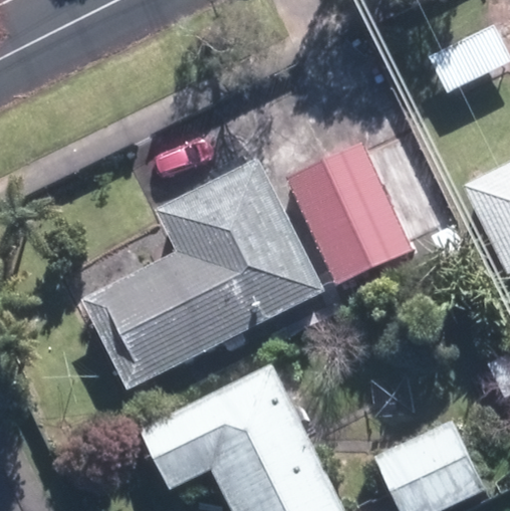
[(445,93),(509,60),(509,57),(493,23),(427,55),(445,93)]
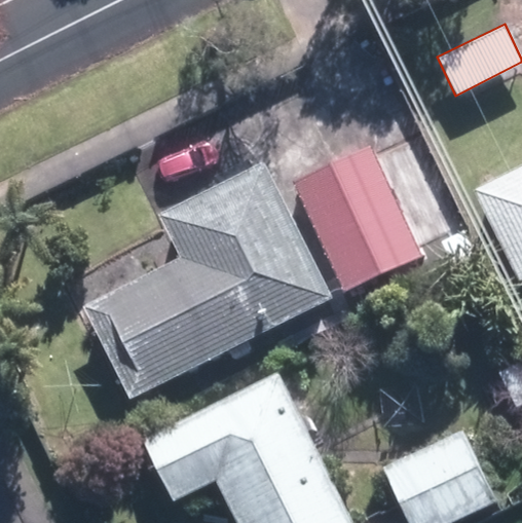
[(340,293),(423,253),(374,146),(291,185),(340,293)]
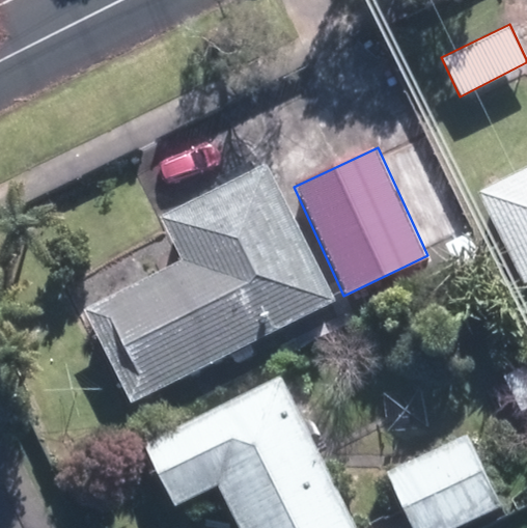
[(132,404),(334,301),(266,163),(161,216),(182,260),(84,310),(132,404)]
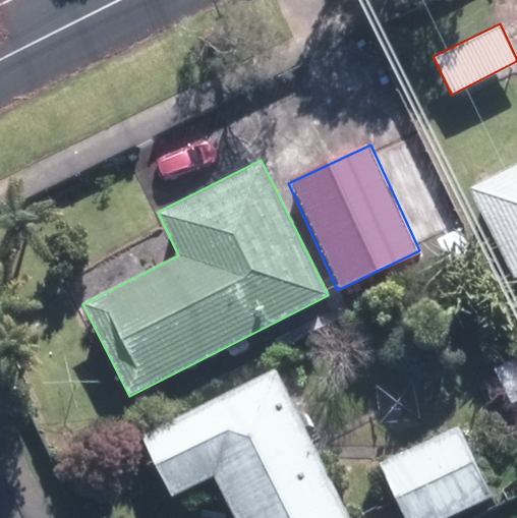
[(516,163),(469,186),(514,279),(516,278),(516,163)]
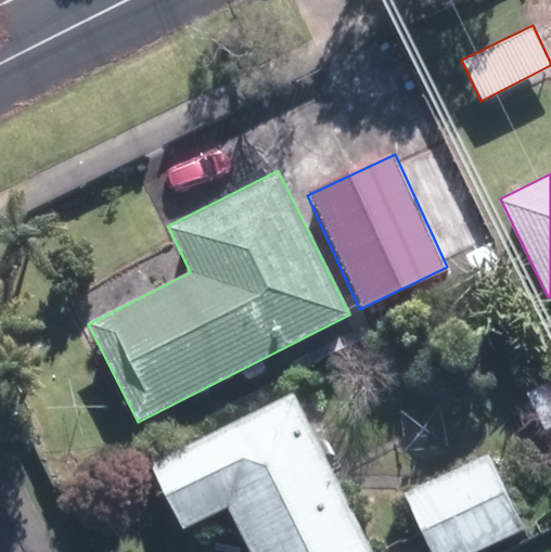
[(550,423),(550,379),(525,392),(542,427),(550,423)]
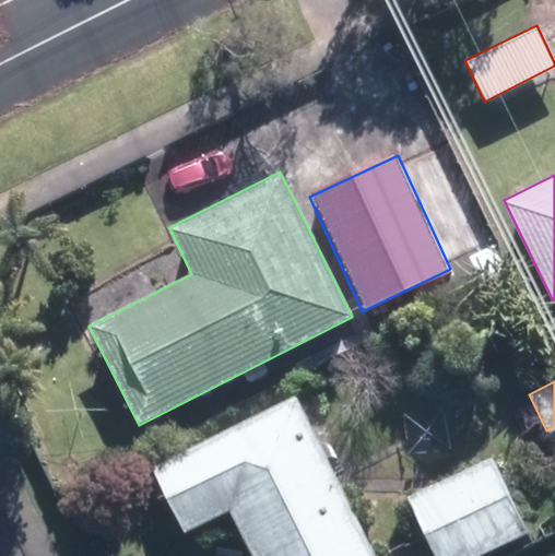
[(375,555),(296,393),(150,465),(184,534),(229,510),(250,555),(375,555)]
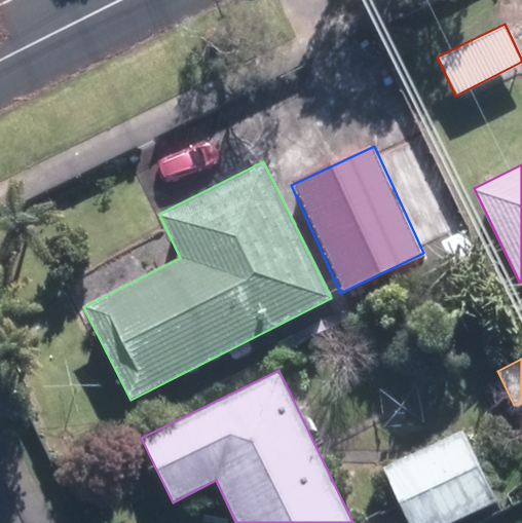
[(408,522),(445,522),(495,500),(460,428),(382,467),(408,522)]
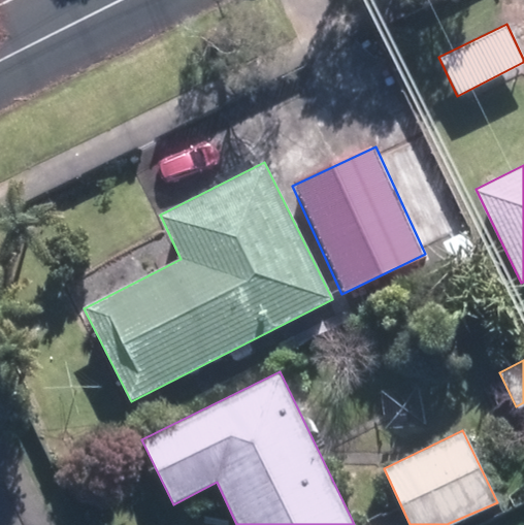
[(523,524),(523,505),(488,524),(523,524)]
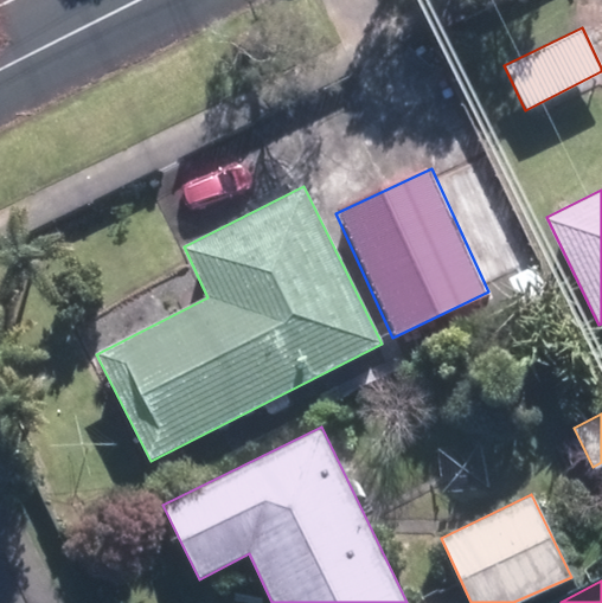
All buildings are outlined.
